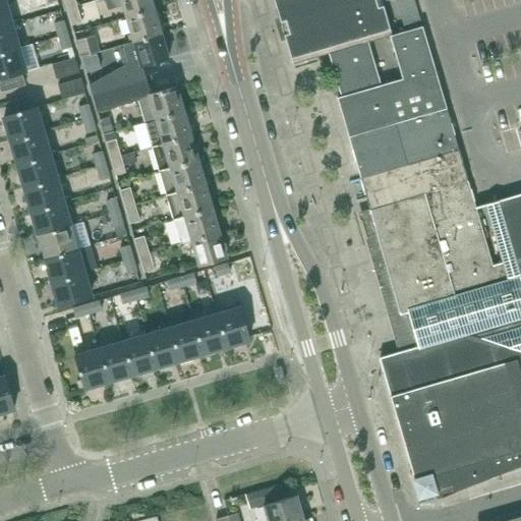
[(63,0),(67,9),(76,6),(74,0),(63,0)]
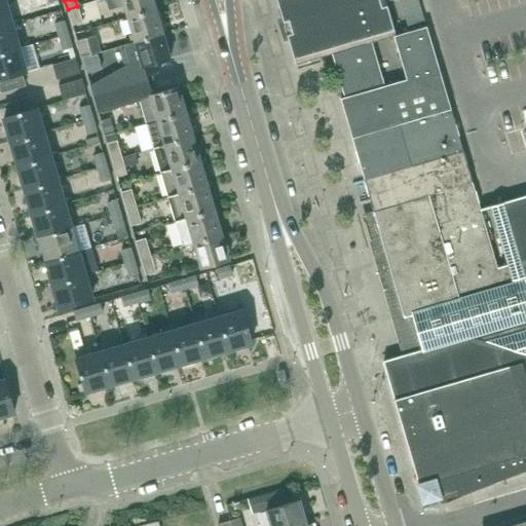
[(121,0),(127,19),(156,10),(153,0),(121,0)]
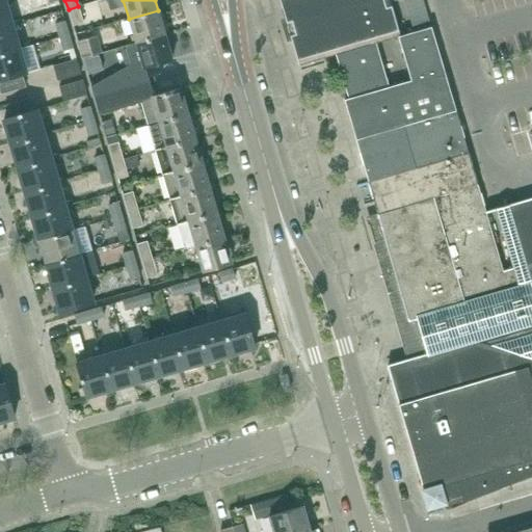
[(397,37),(400,36),(389,0),(281,0),(300,65),(342,53),(375,44),(386,41),(397,37)]
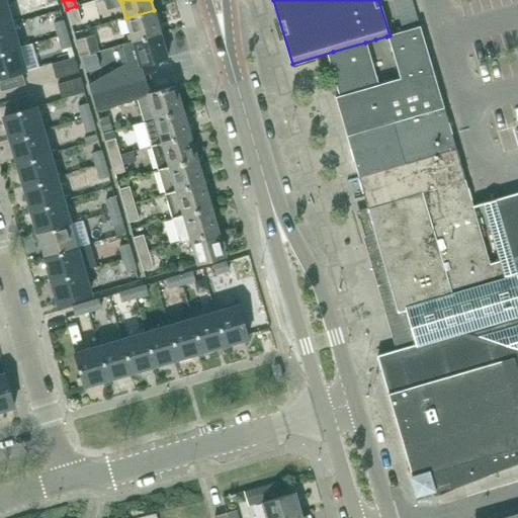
[(0,27),(11,24),(5,1),(0,2),(0,27)]
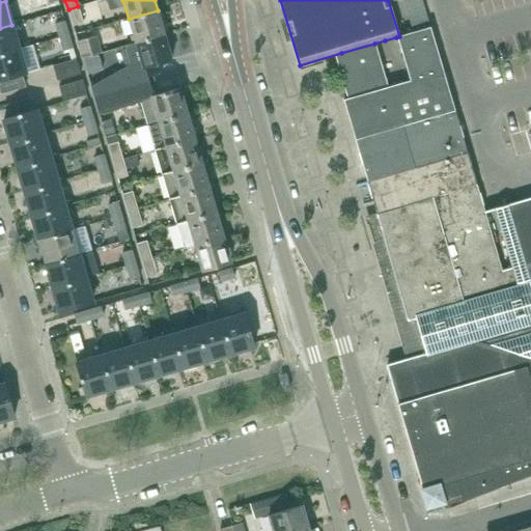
[(78,6),(68,9),(73,26),(83,24),(78,6)]
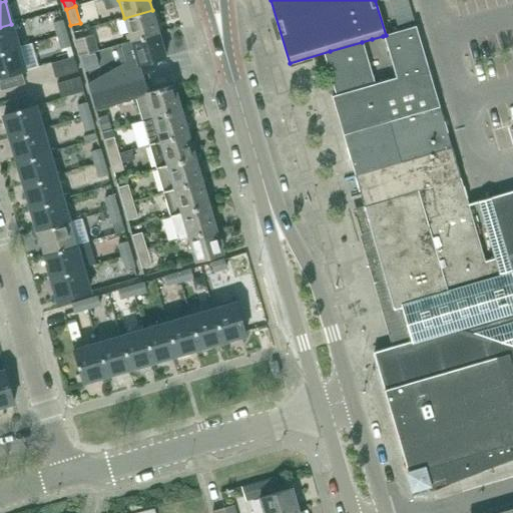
[(131,42),(159,34),(152,10),(124,18),(131,42)]
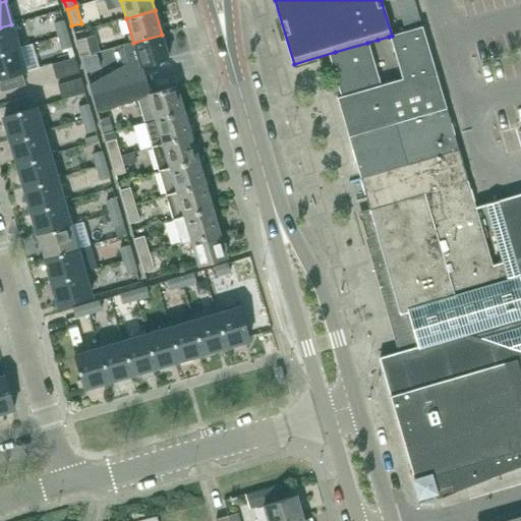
[(96,16),(98,30),(115,27),(114,14),(96,16)]
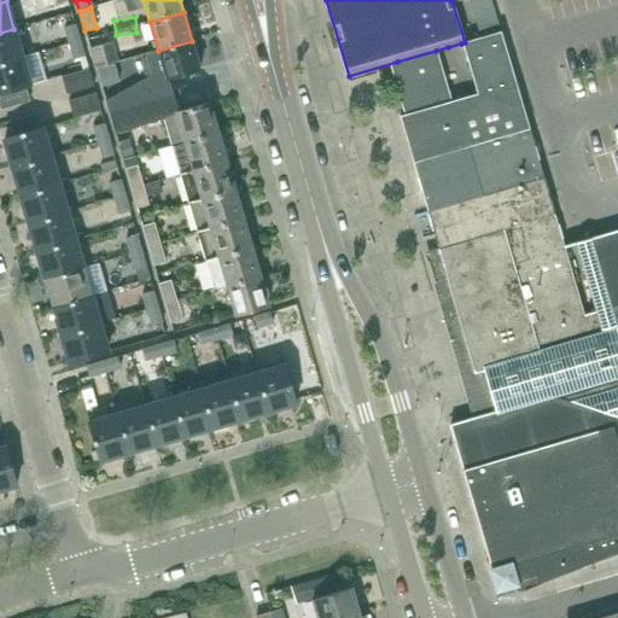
[(65,29),(69,44),(81,41),(76,25),(65,29)]
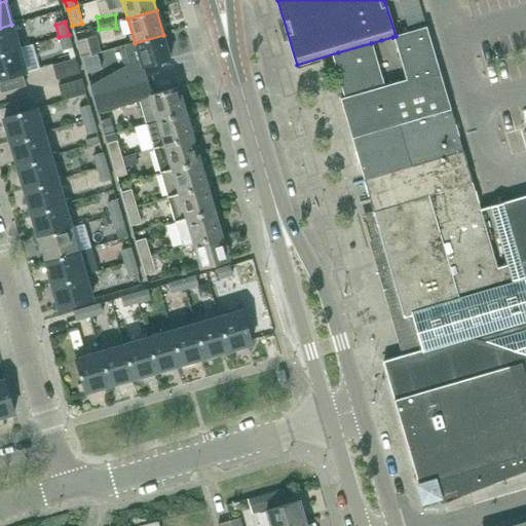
[(0,53),(19,49),(11,25),(0,28),(0,53)]
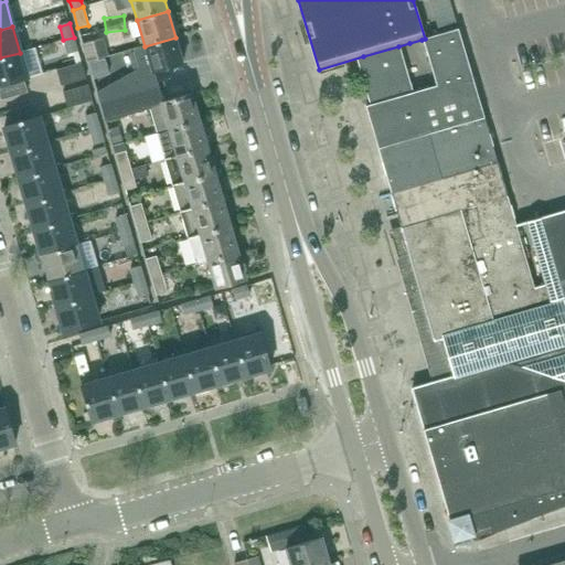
[(458,29),(425,39),(422,40),(437,86),(413,93),(366,107),(366,108),(368,107),(380,147),(377,147),(379,150),(382,149),(484,118),(458,29)]
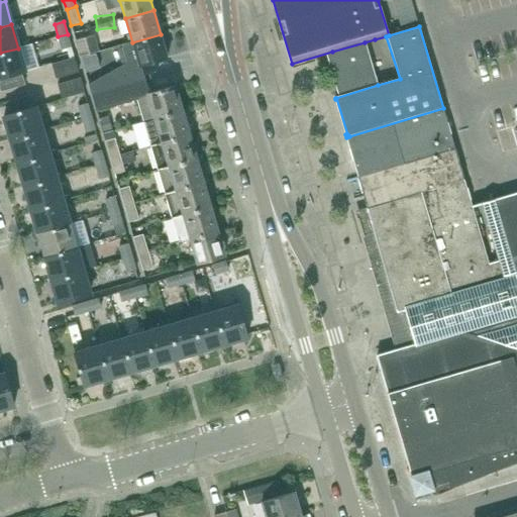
[(68,34),(58,36),(62,49),(71,47),(68,34)]
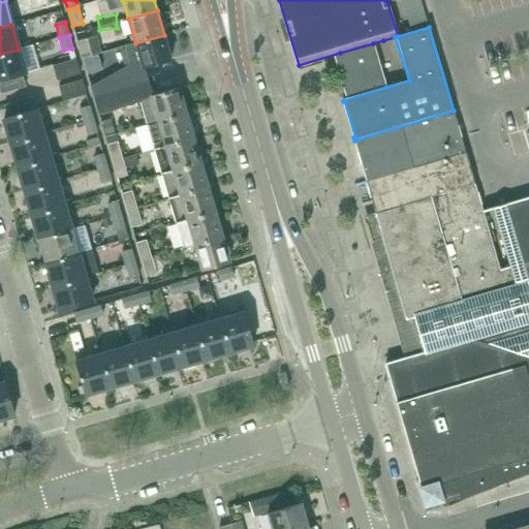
[(91,87),(94,98),(124,89),(147,83),(143,68),(172,60),(164,35),(135,43),(125,47),(130,62),(91,87)]
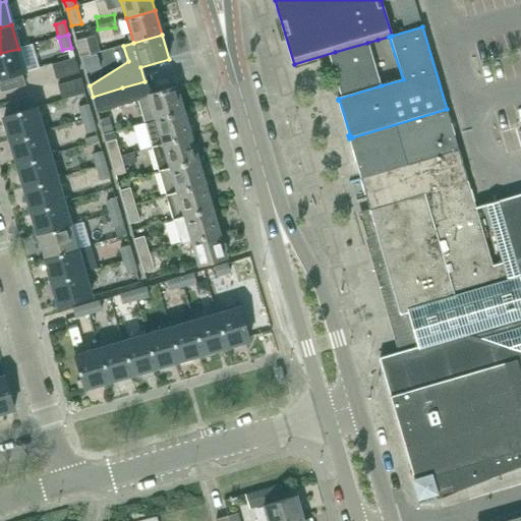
[(81,58),(91,55),(87,39),(76,41),(81,58)]
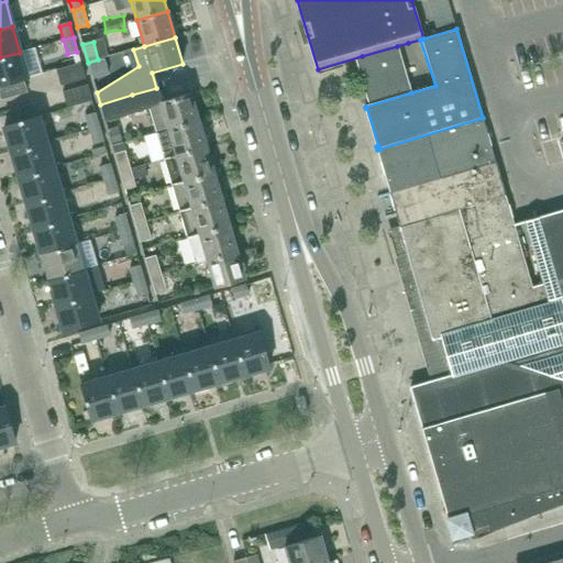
[(411,92),(397,46),(362,56),(372,89),(365,91),(370,105),(364,106),(365,107),(411,92)]
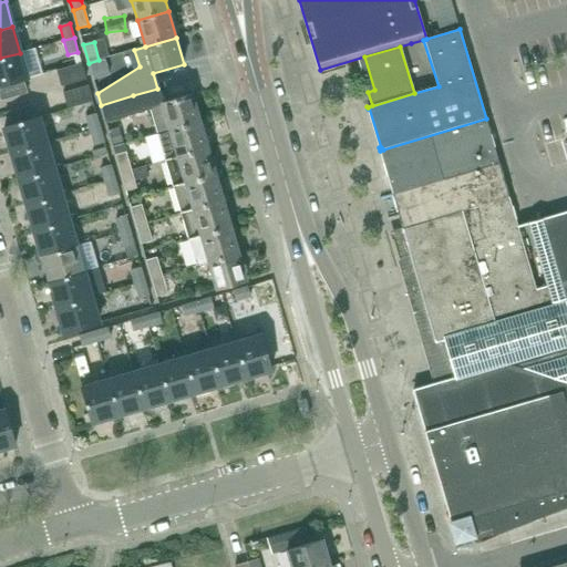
[(0,86),(23,80),(28,79),(20,53),(0,58),(0,86)]
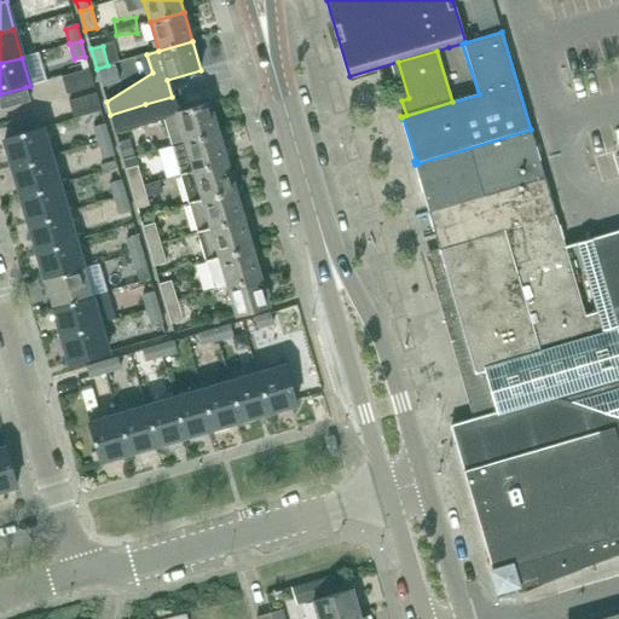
[(93,87),(88,70),(65,76),(70,93),(93,87)]
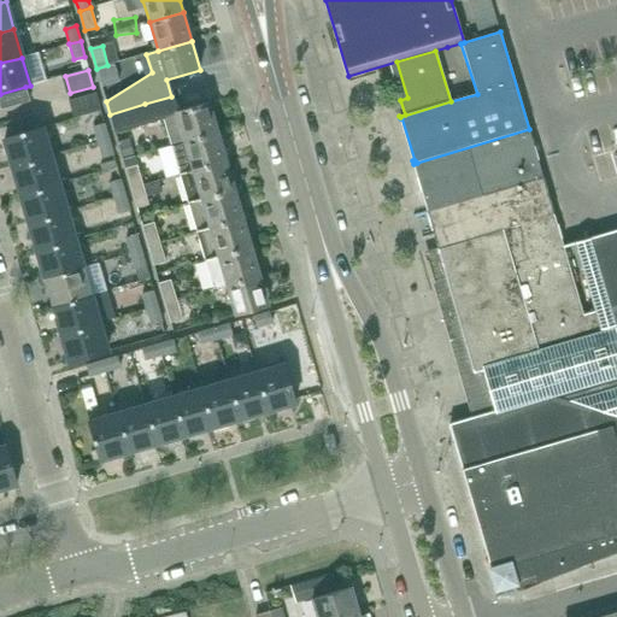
[(0,105),(1,110),(30,101),(25,87),(0,94),(0,105)]
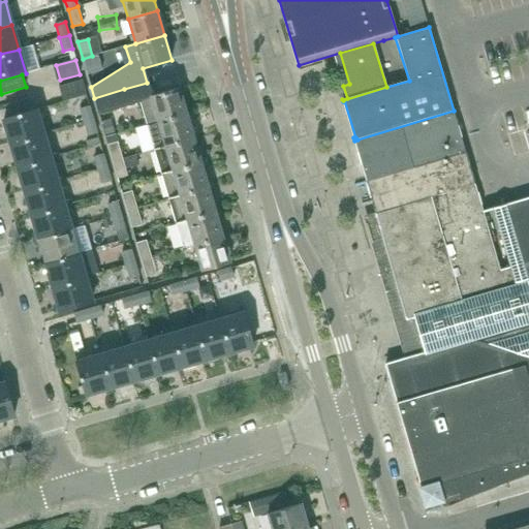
[(62,87),(66,101),(86,96),(82,82),(62,87)]
